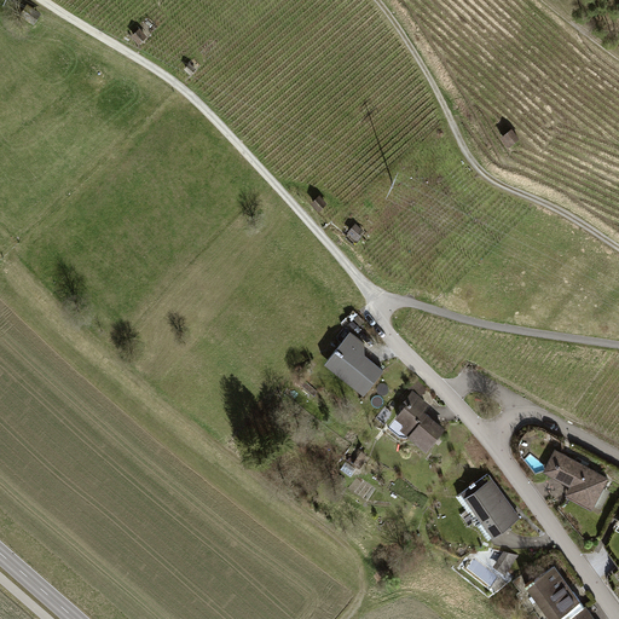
[(29,1),(22,11),(36,21),(42,11),(29,1)]
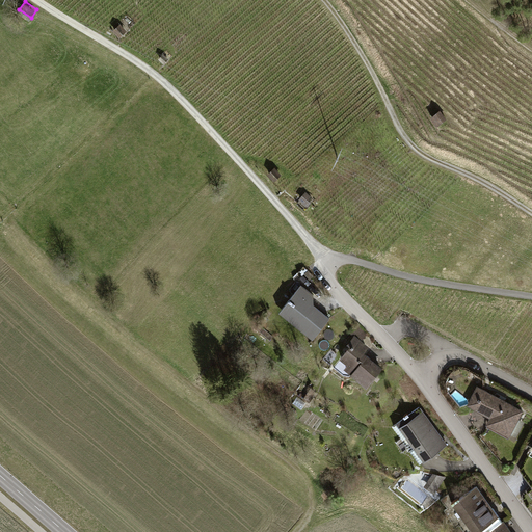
[(126,30),(121,23),(112,30),(117,37),(126,30)]
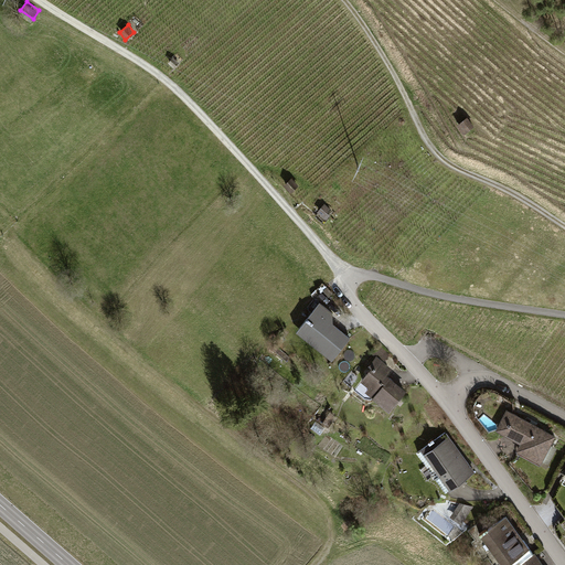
[(178,61),(174,56),(168,61),(172,66),(178,61)]
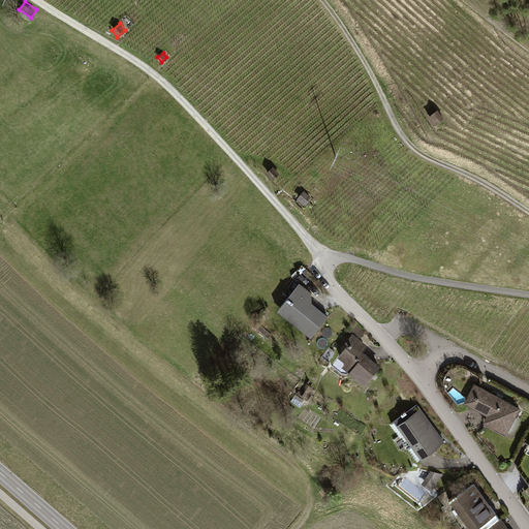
[(438,111),(428,118),(434,126),(444,119),(438,111)]
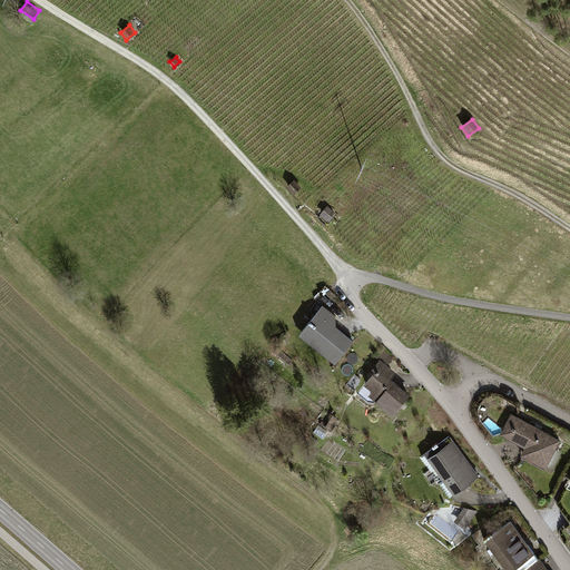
[(294,179),(287,186),(294,194),(302,187),(294,179)]
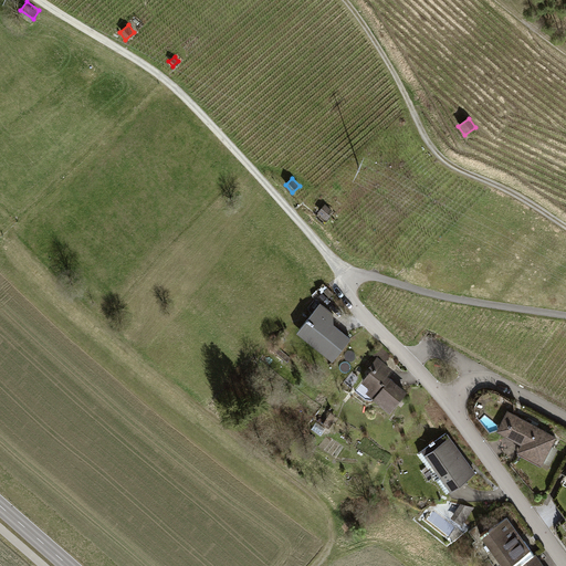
[(333,210),(326,205),(321,212),(327,218),(333,210)]
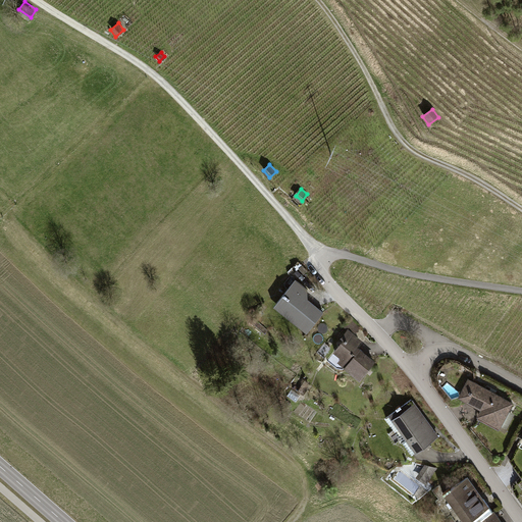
[(296,280),(274,305),(307,332),(324,313),(308,299),(307,290),(296,280)]
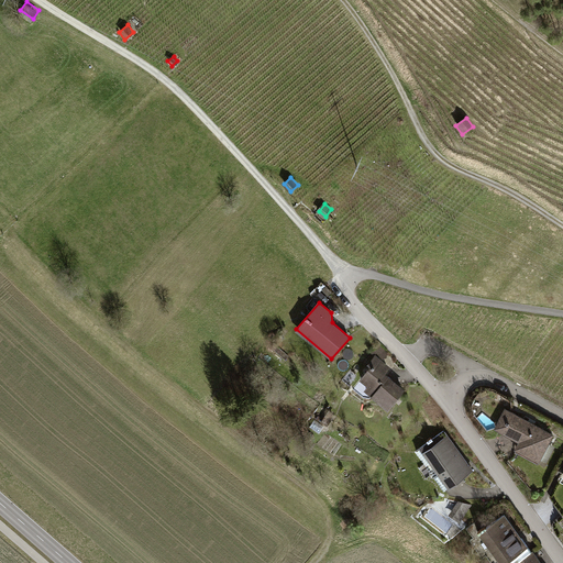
[(288,354),(278,346),(274,350),(284,359),(288,354)]
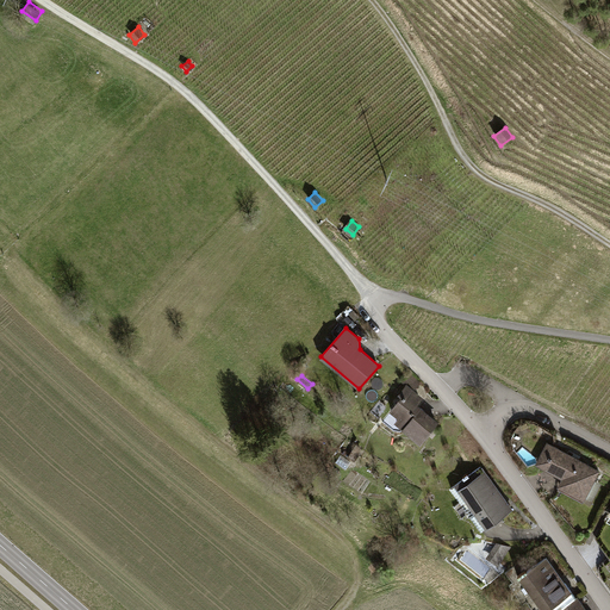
[(410,385),(384,417),(402,433),(405,428),(423,442),(442,418),(421,402),(424,397),(410,385)]
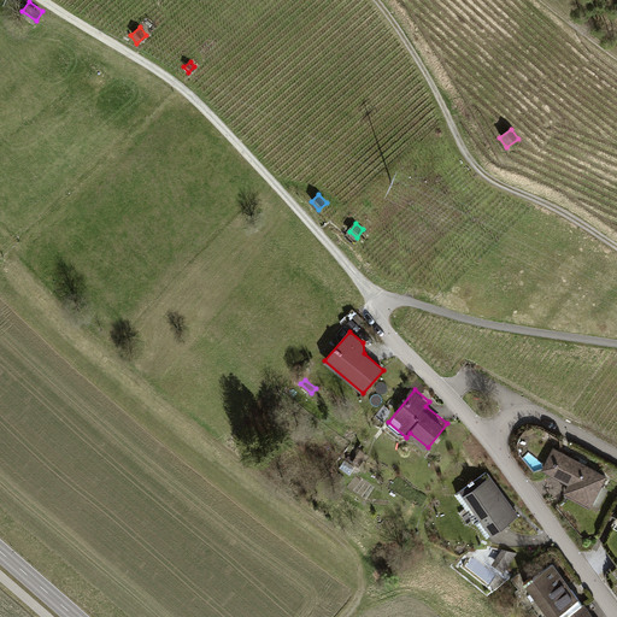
[(556,446),(540,476),(592,504),(607,474),(556,446)]
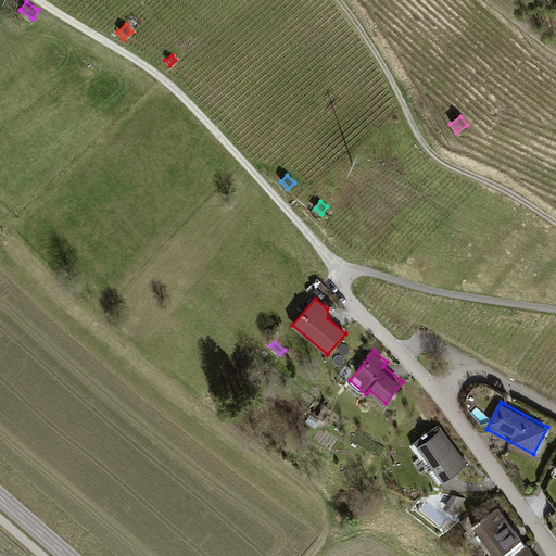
[(330,409),(326,406),(319,414),(324,418),(330,409)]
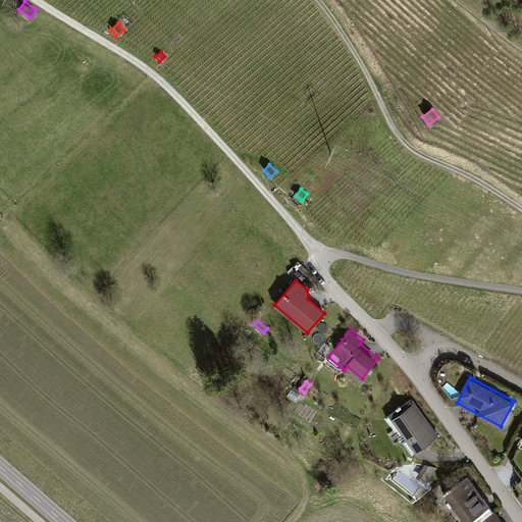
[(412,400),(388,416),(416,453),(438,436),(412,400)]
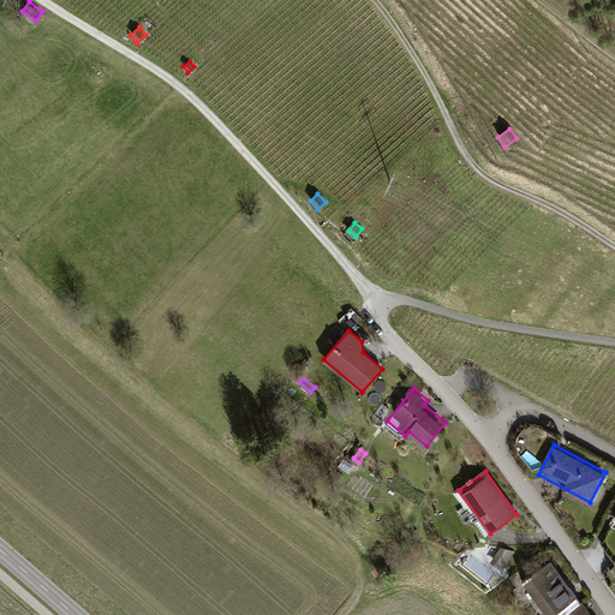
[(515,551),(501,548),(491,562),(503,569),(515,551)]
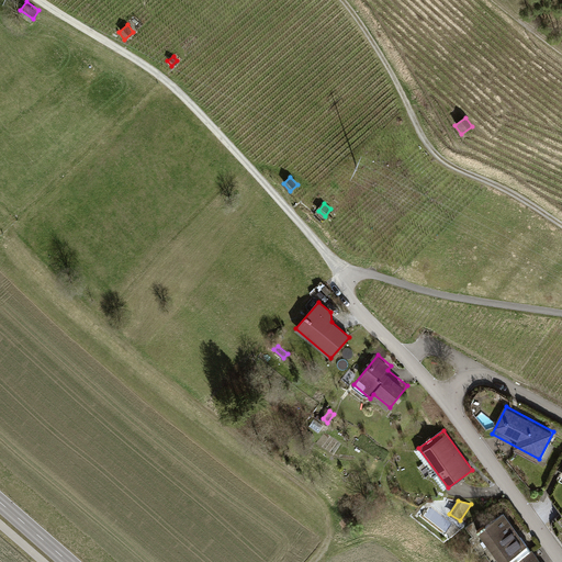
[(505,510),(479,529),(501,561),(518,561),(534,551),(505,510)]
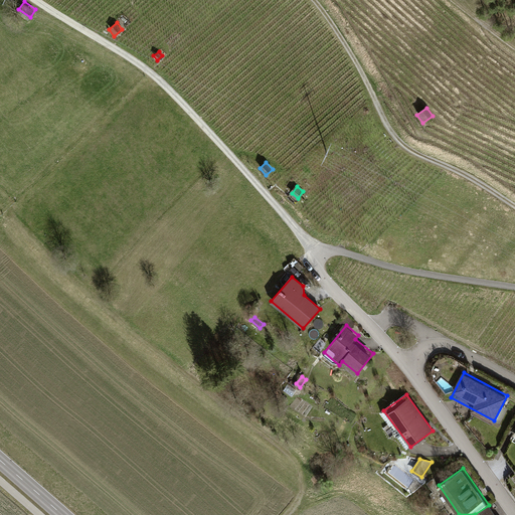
[(495,514),(489,505),(475,514),(495,514)]
